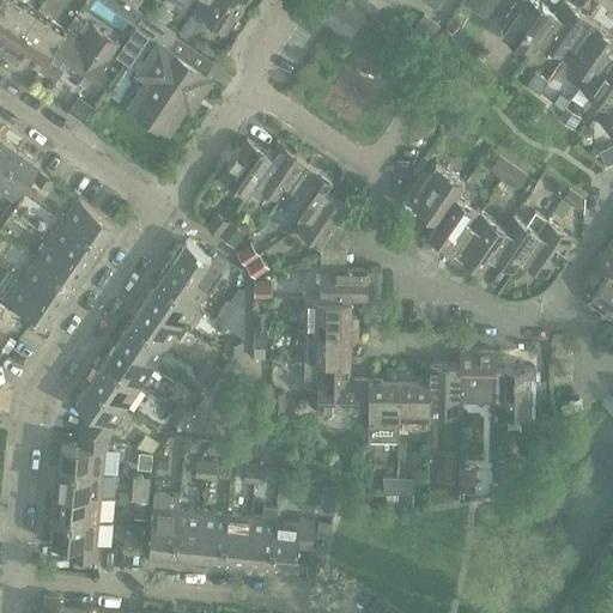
[(0,54),(5,59),(38,12),(20,0),(2,0),(0,5),(0,54)]
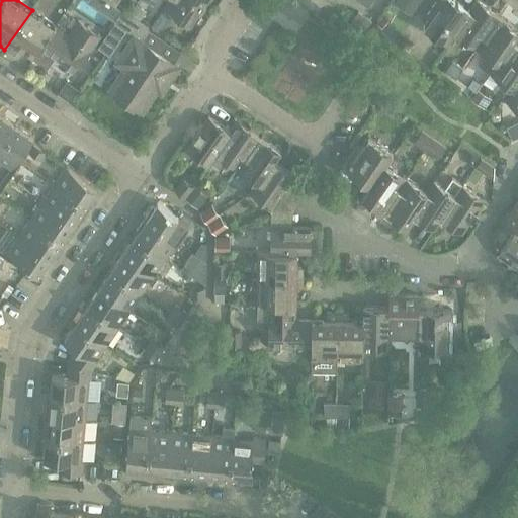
[(210,0),(171,0),(166,9),(189,25),(196,14),(199,17),(210,0)]
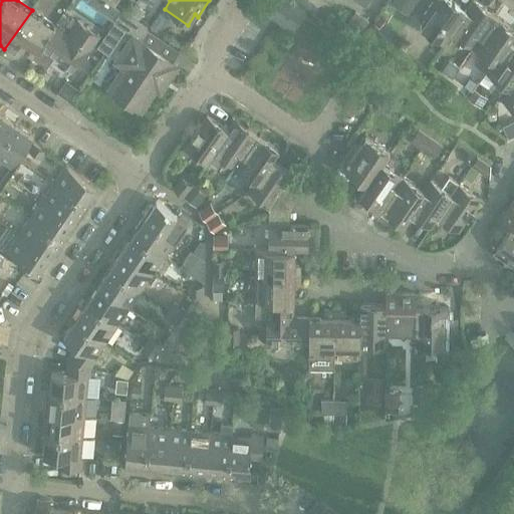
[(446,46),(454,35),(452,34),(467,12),(465,10),(449,0),(433,0),(424,15),(427,17),(420,28),(446,46)]
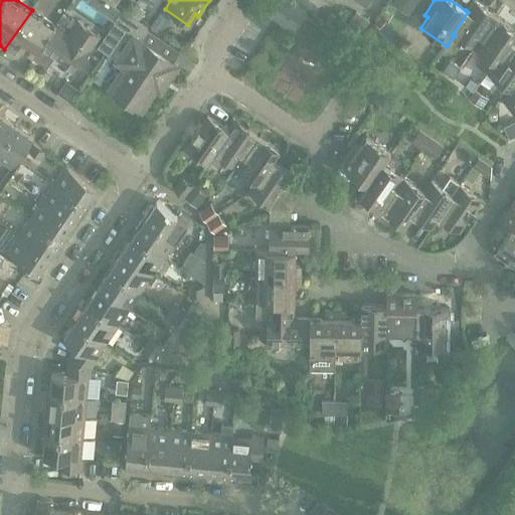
[(453,34),(455,35),(474,48),(496,16),(473,0),(466,10),(468,12),(453,34)]
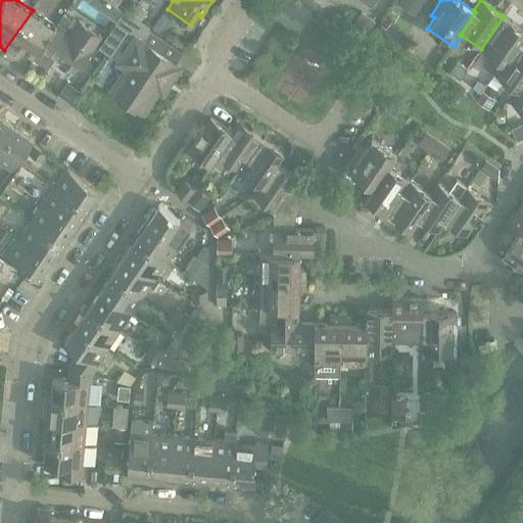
[(138,3),(132,12),(143,19),(148,11),(138,3)]
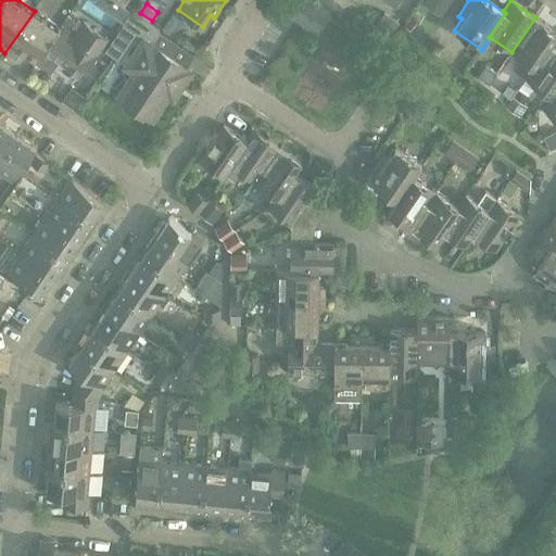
[(35,11),(4,53),(15,60),(20,52),(36,63),(60,28),(35,11)]
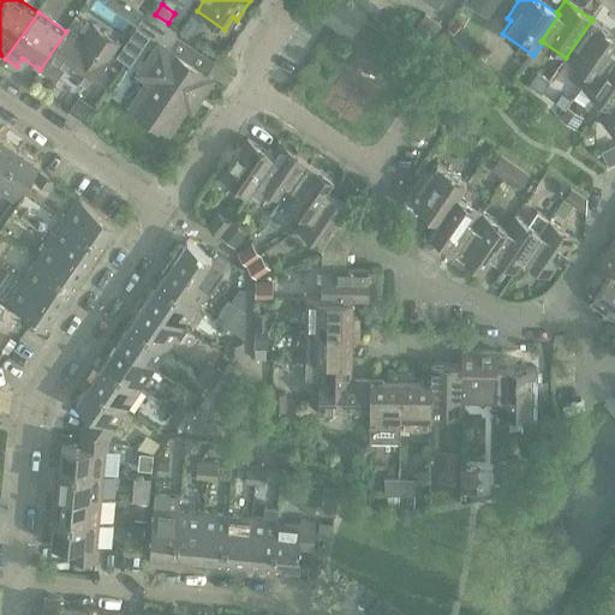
[(167,49),(177,35),(144,13),(136,27),(160,43),(138,75),(148,81),(131,107),(169,133),(197,93),(202,96),(213,81),(167,49)]
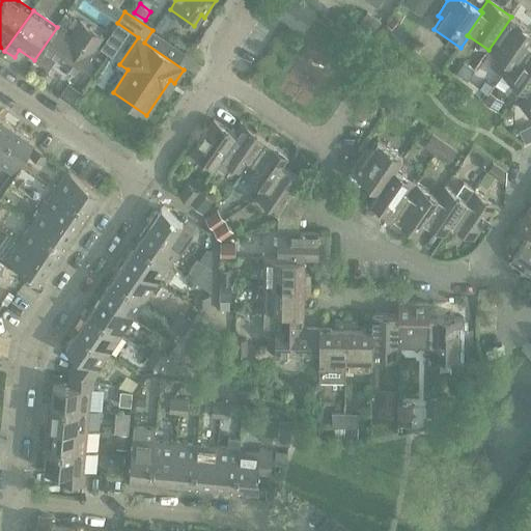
[(166,12),(156,27),(157,28),(164,33),(174,18),(167,14),(166,12)]
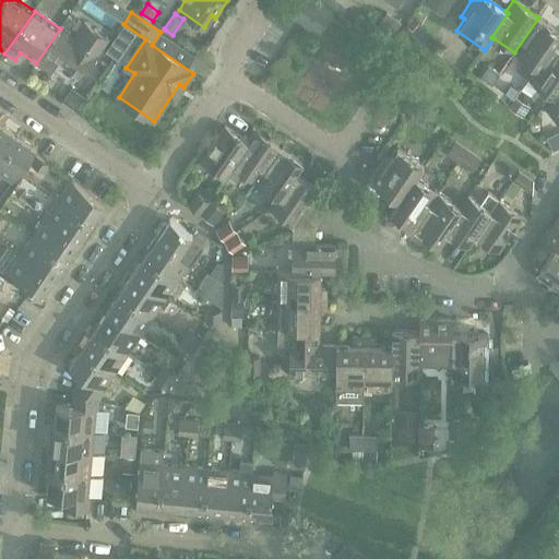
[(558,31),(538,18),(514,52),(524,60),(518,70),(527,76),(526,78),(528,80),(537,67),(554,44),(554,45),(558,36),(558,31)]
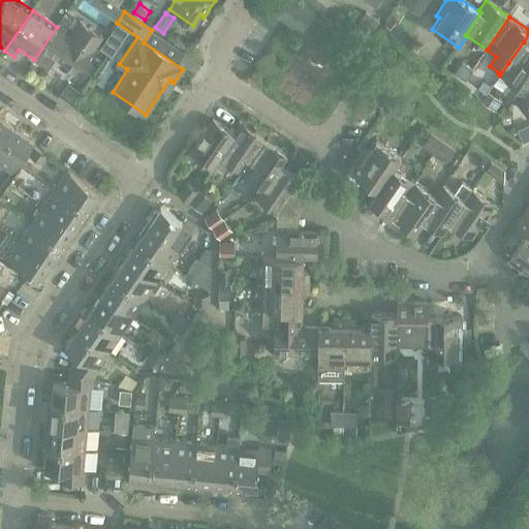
[(34,60),(48,69),(56,59),(79,74),(104,36),(81,20),(70,34),(58,26),(57,27),(34,60)]
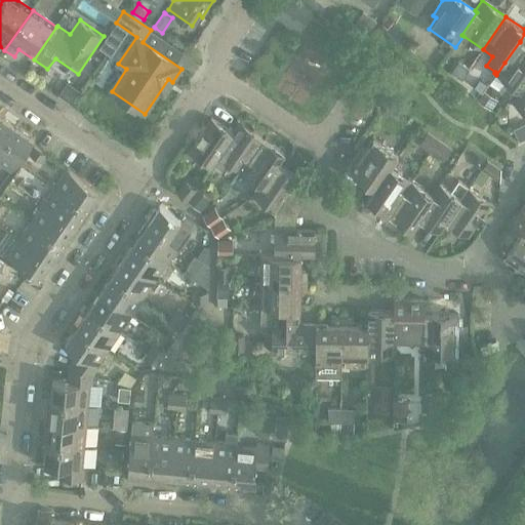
[(505,63),(496,75),(507,82),(499,92),(511,99),(519,88),(524,79),(524,45),(520,42),(520,41),(505,63)]
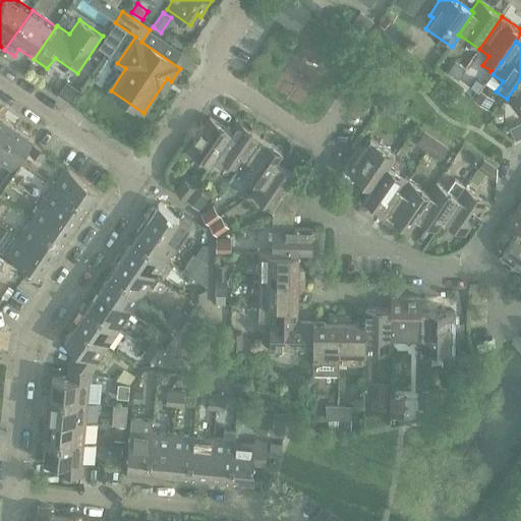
[(455,61),(448,72),(458,79),(466,68),(455,61)]
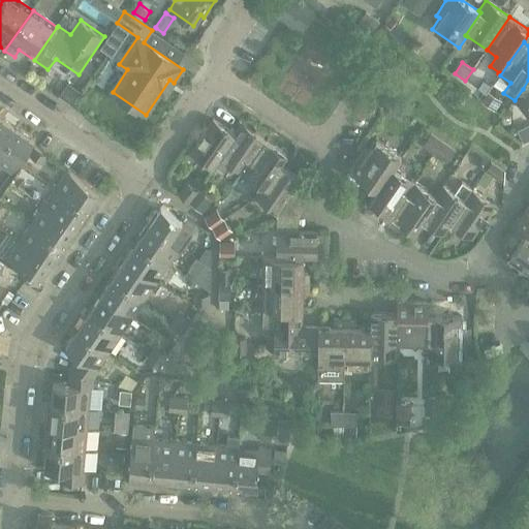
[(515,100),(528,111),(528,80),(523,89),(515,100)]
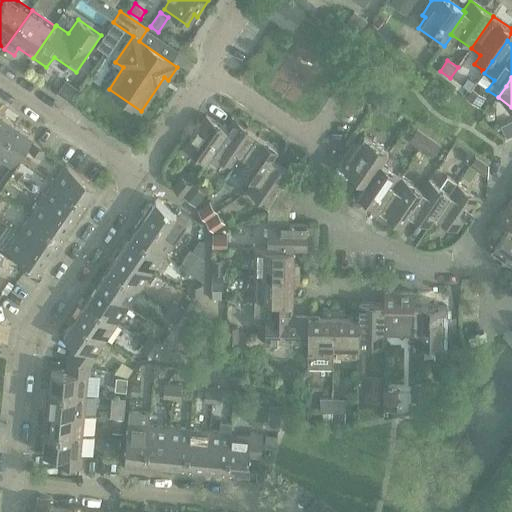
[(463,85),(463,86),(470,91),(471,91),(472,88),(476,84),(476,83),(468,78),(463,85)]
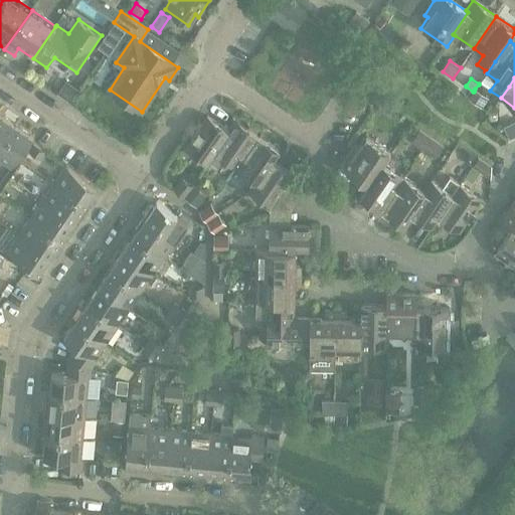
[(66,80),(57,94),(70,102),(78,89),(66,80)]
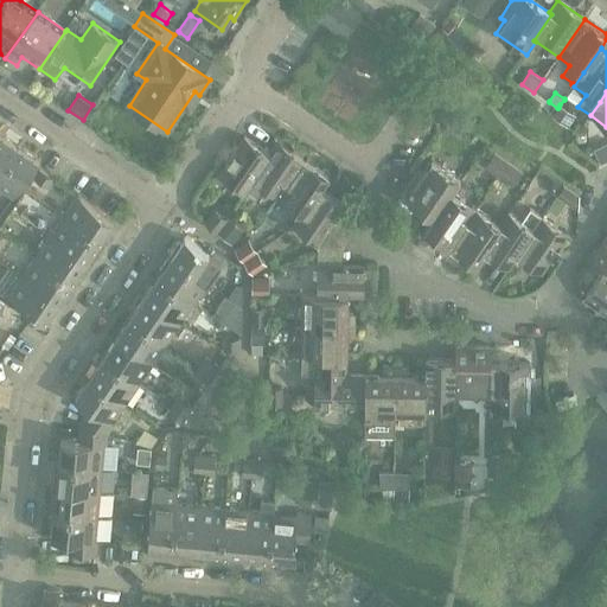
[(557,109),(553,115),(554,116),(569,127),(576,116),(560,104),(557,109)]
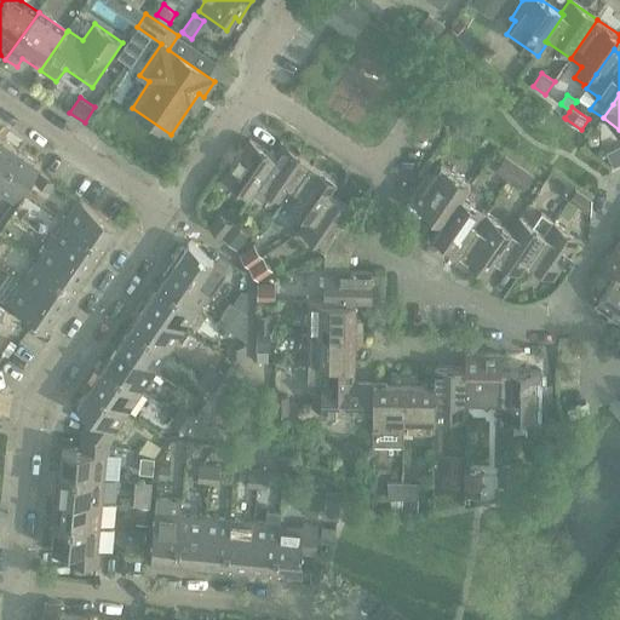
[(452,121),(449,126),(449,127),(449,128),(451,131),(455,135),(460,133),(464,128),(463,125),(463,122),(458,120),(452,121)]
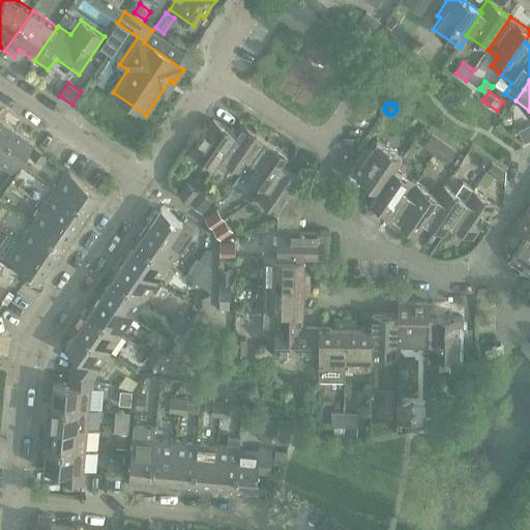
[(0,117),(0,151),(17,128),(0,117)]
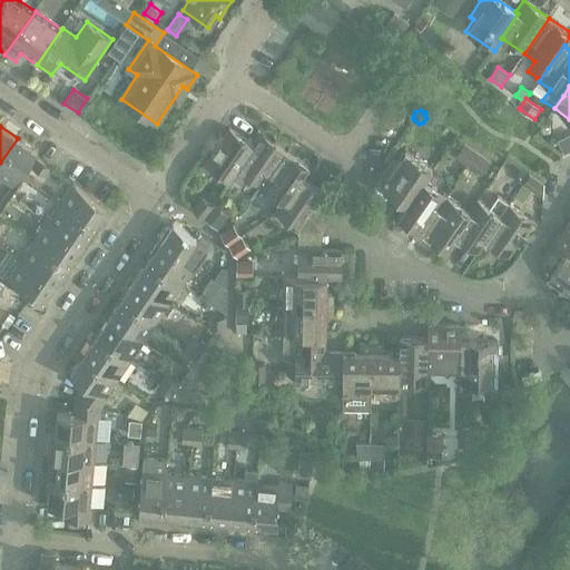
[(229,129),(205,166),(229,183),(238,170),(282,200),(274,213),(300,229),(324,193),(301,178),(310,166),(258,131),(251,144),(229,129)]
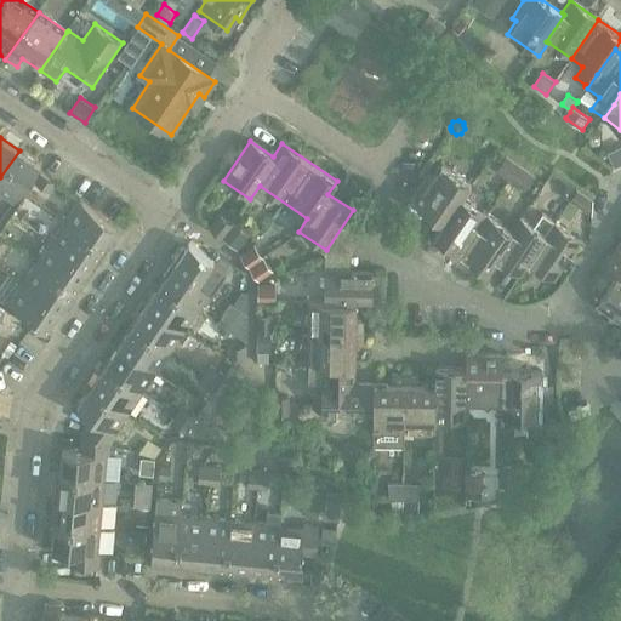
[(20,151),(0,177),(0,194),(13,204),(39,165),(20,151)]
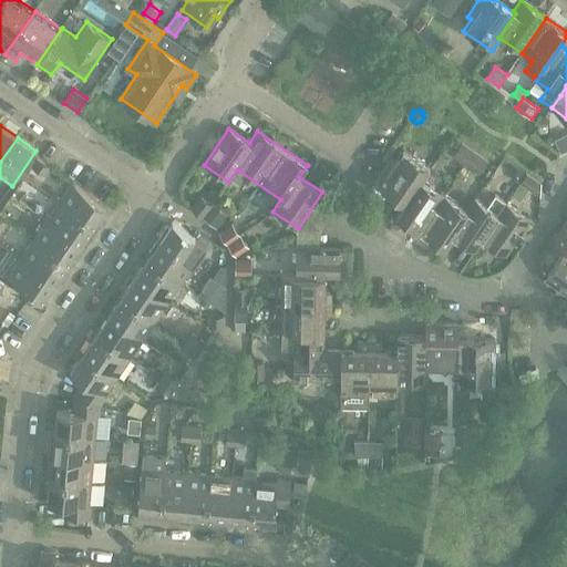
[(452,157),(465,166),(466,165),(474,152),(462,143),(452,157)]
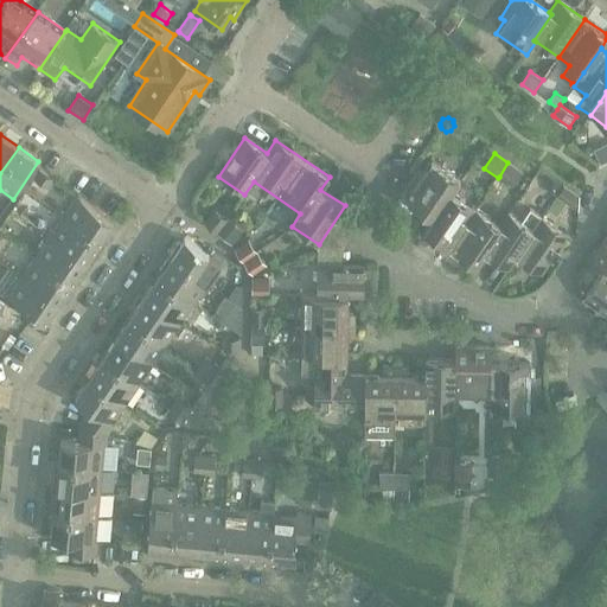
[(401,197),(433,218),(434,219),(452,192),(453,193),(462,180),(432,160),(423,173),(419,171),(401,197)]
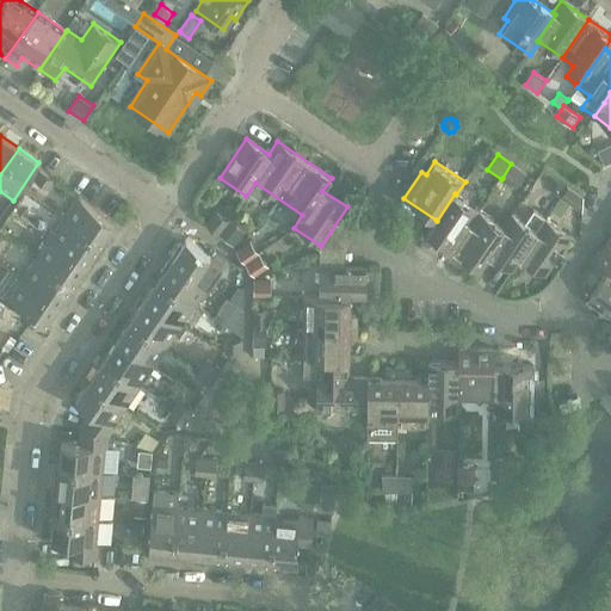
[(503,178),(501,179),(516,190),(526,174),(511,164),(503,178)]
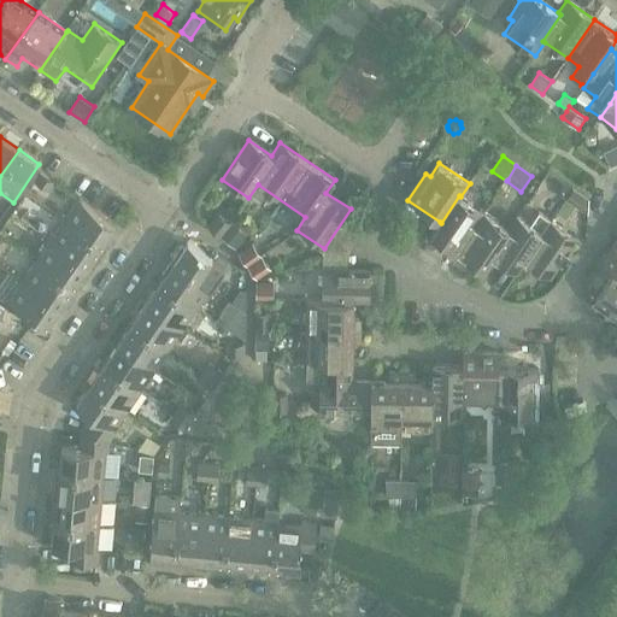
[(48,193),(56,183),(41,174),(34,183),(48,193)]
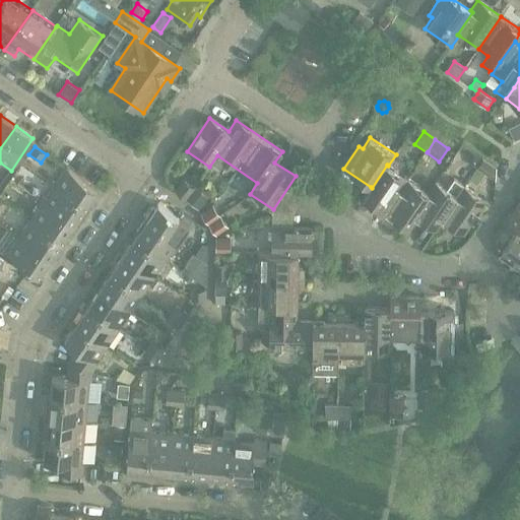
[(473,153),(470,158),(470,165),(477,169),(483,159),(473,153)]
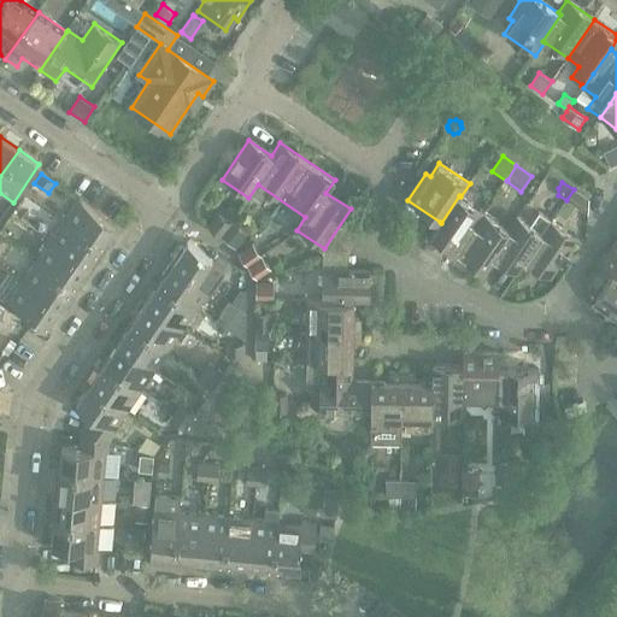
[(566,200),(588,215),(589,200),(574,189),(566,200)]
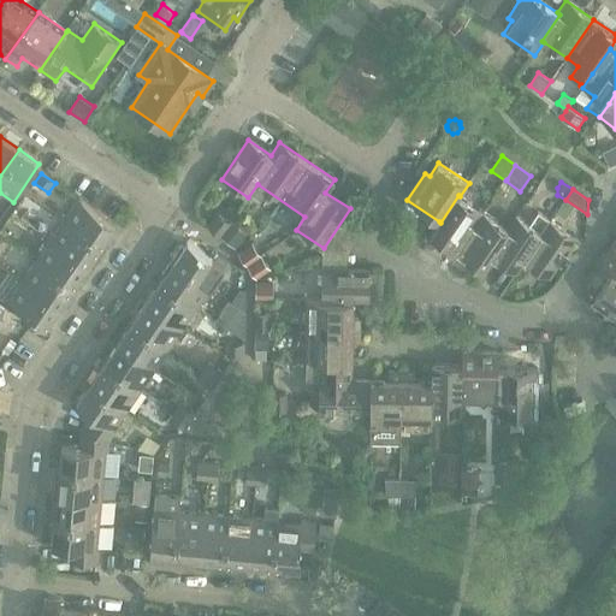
[(431,235),(456,252),(457,252),(484,213),(460,196),(458,195),(440,223),(439,221),(431,235)]
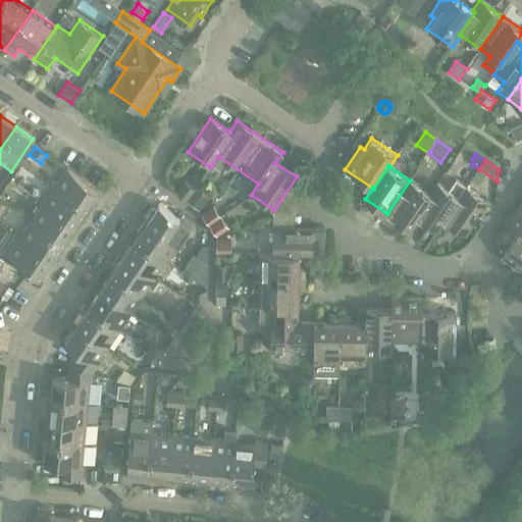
[(54,187),(87,208),(98,190),(67,168),(54,187)]
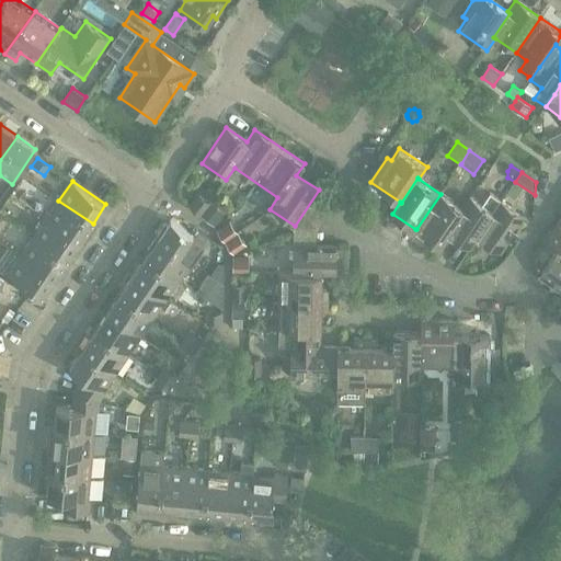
[(447,233),(470,250),(478,238),(494,213),(493,213),(502,202),(490,193),(482,205),(471,196),(462,209),(447,232),(447,233)]
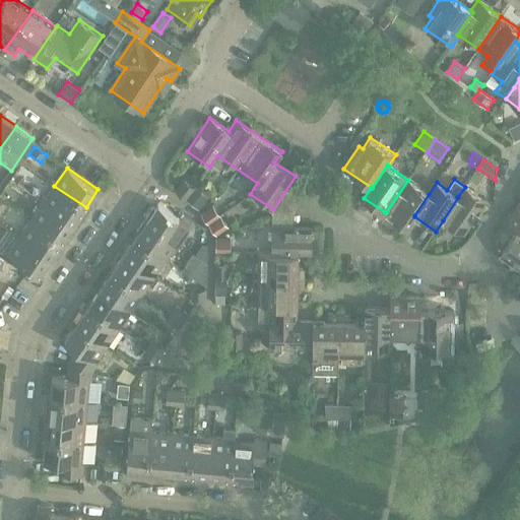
[(184,180),(175,191),(186,200),(187,199),(195,188),(184,180)]
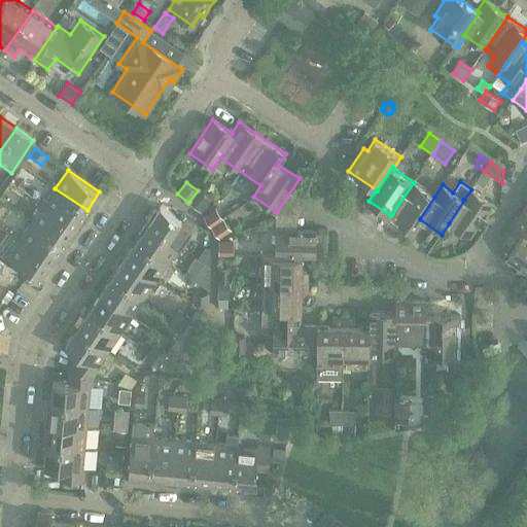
[(391,215),(390,215),(412,231),(420,219),(420,218),(434,197),(414,182),(391,215)]
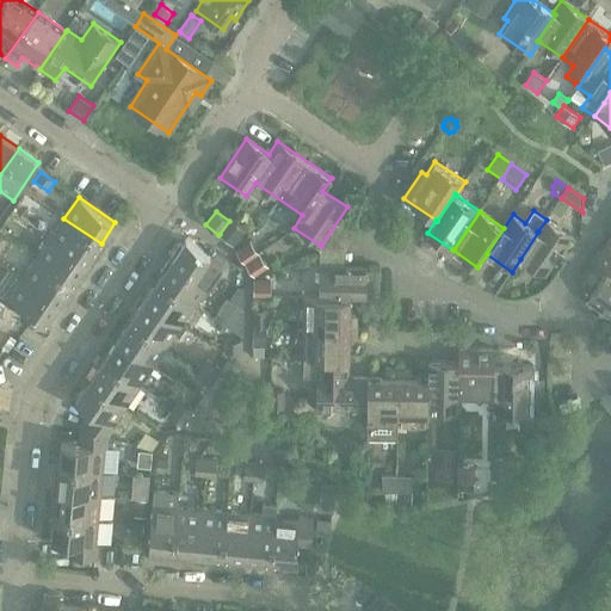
[(50,238),(90,265),(99,251),(97,250),(102,244),(63,218),(50,238)]
